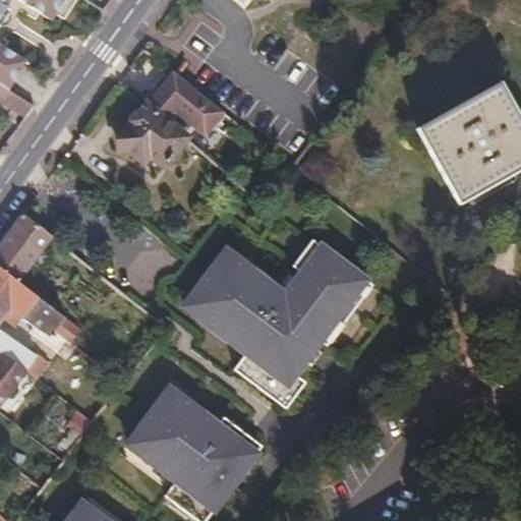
[(20,0),(52,19),(64,0),(0,0),(0,84),(7,90),(25,60),(0,43),(0,24),(11,7),(7,4),(9,0),(20,0)]
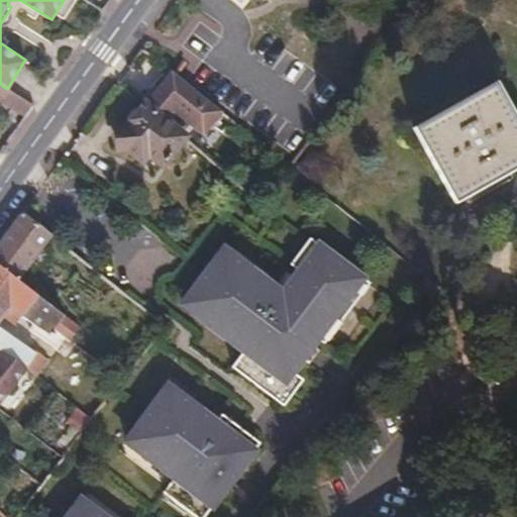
[(171,98),(183,82),(165,67),(151,84),(171,98)]
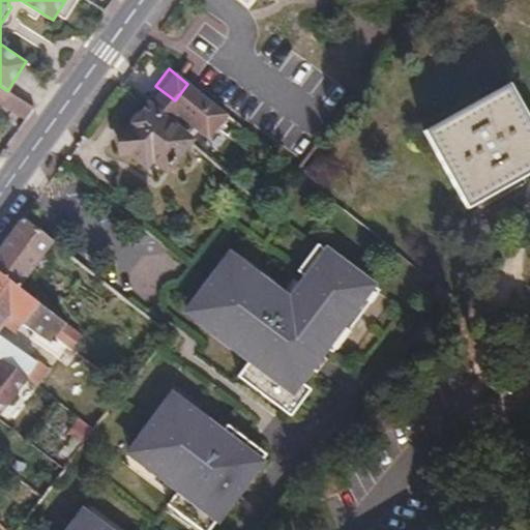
[(467,206),(529,171),(529,124),(507,84),(425,129),(467,206)]
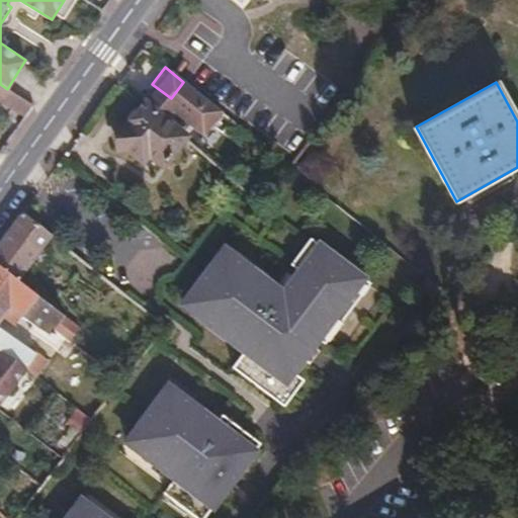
[(0,124),(14,134),(34,106),(7,89),(0,84),(0,124)]
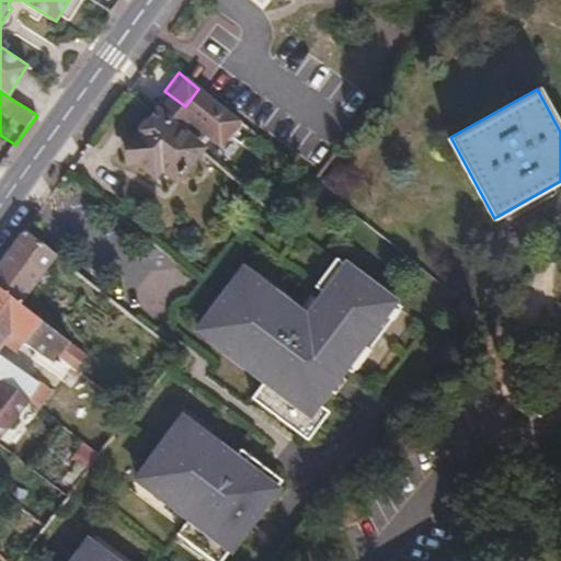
[(202,148),(157,111),(135,137),(126,138),(127,162),(137,162),(153,175),(160,169),(175,180),(202,148)]
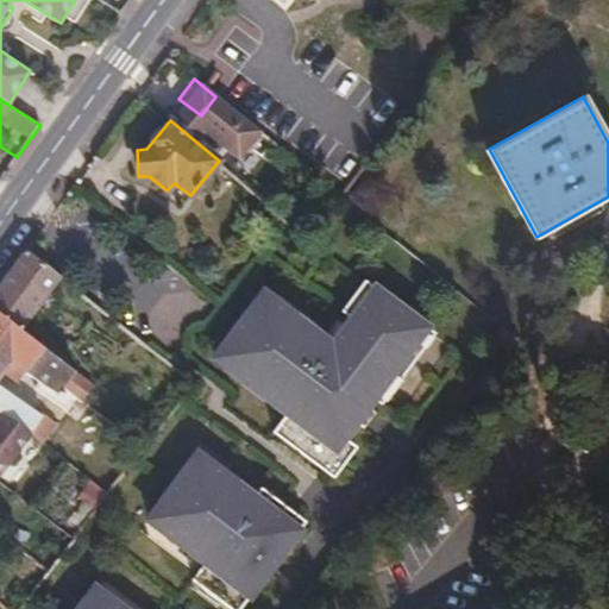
[(368,159),(346,188),(360,198),(381,170),(368,159)]
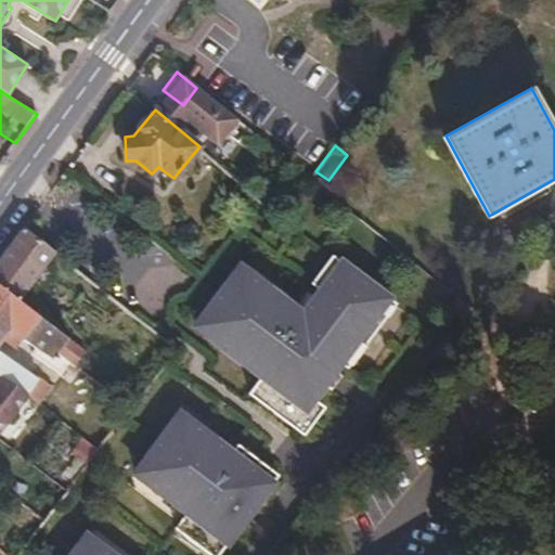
[(39,208),(24,228),(41,241),(55,221),(39,208)]
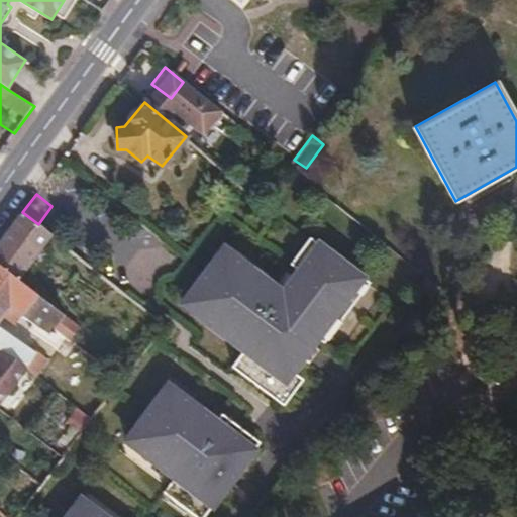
[(22,212),(0,242),(0,267),(16,279),(48,236),(50,233),(38,224),(22,212)]
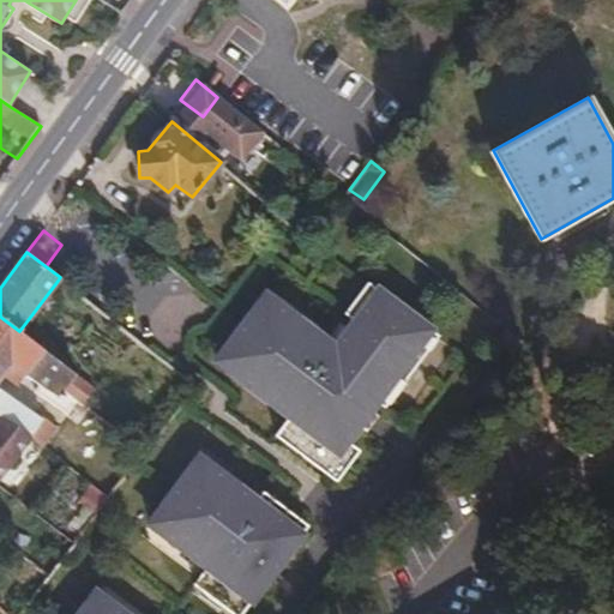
[(366,282),(354,300),(363,308),(351,321),(331,349),(270,302),(258,314),(251,309),(222,349),(241,365),(234,375),(289,419),(282,428),(296,440),(289,450),(335,486),(360,456),(347,445),(377,404),(390,386),(397,392),(439,337),(366,282)]
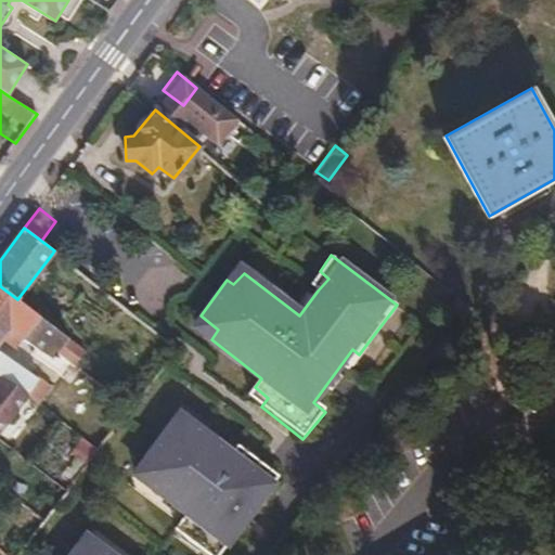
[(233,284),(244,273),(237,267),(227,280),(233,284)]
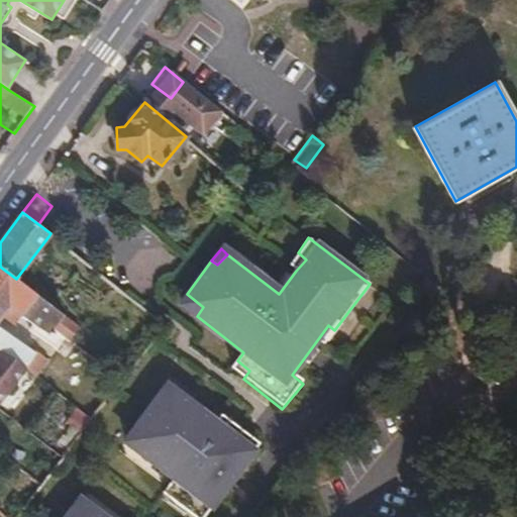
[(306,260),(298,252),(288,264),(296,271),(306,260)]
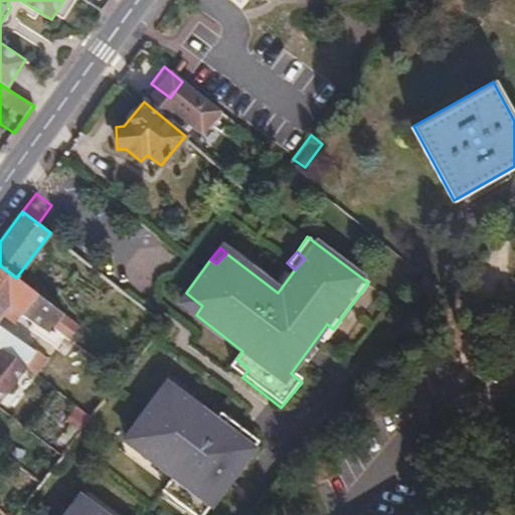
[(0,349),(1,351),(24,368),(36,352),(0,326),(0,320),(11,306),(34,323),(51,334),(54,329),(64,314),(16,278),(0,266),(0,349)]
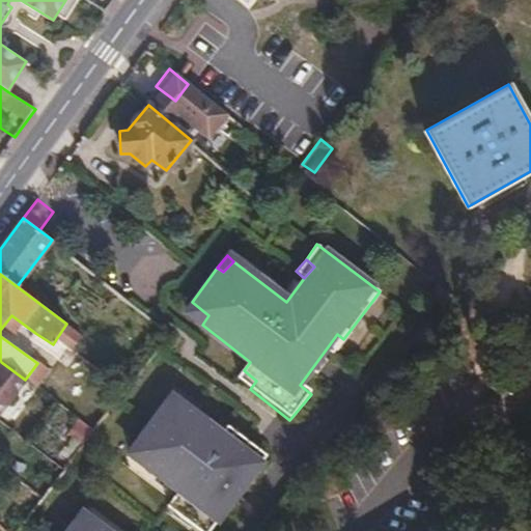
[(208,315),(192,302),(185,311),(202,325),(208,315)]
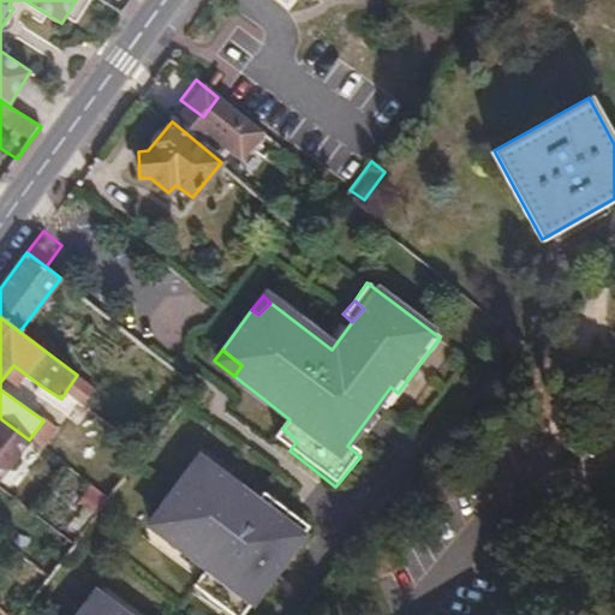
[(96,388),(77,375),(65,393),(83,405),(96,388)]
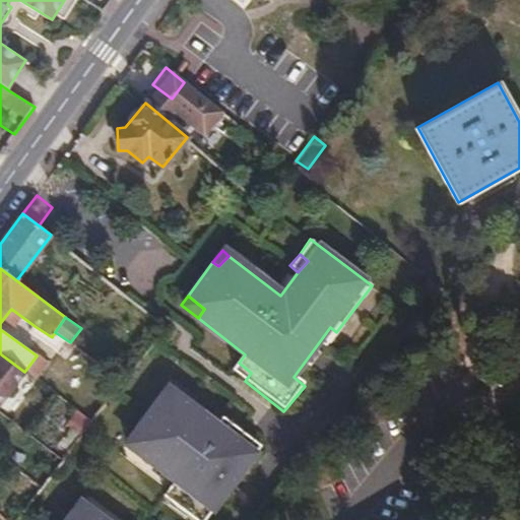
[(47,343),(50,340),(52,337),(35,326),(30,331),(47,343)]
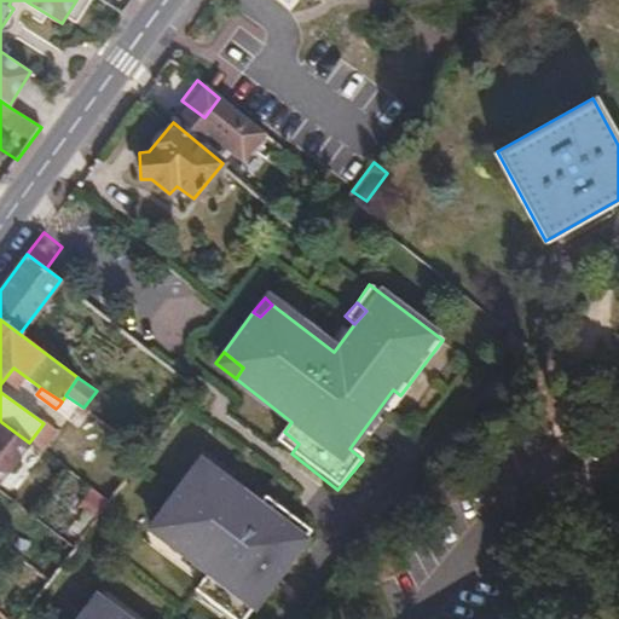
[(387,414),(400,395),(393,389),(380,408),(387,414)]
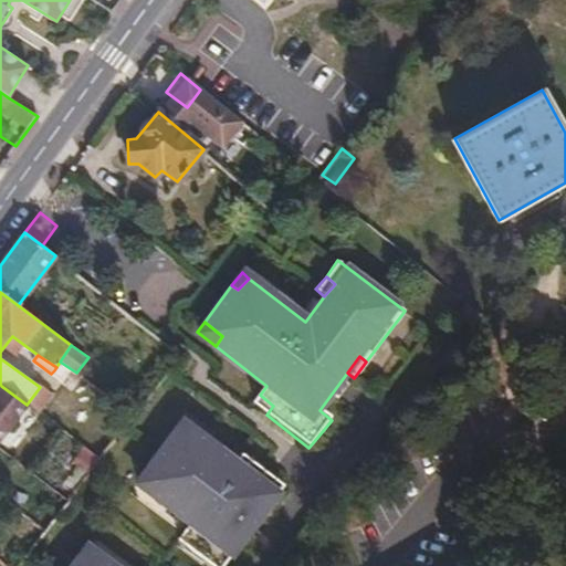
[(72,383),(80,375),(76,373),(60,362),(56,367),(54,370),(72,383)]
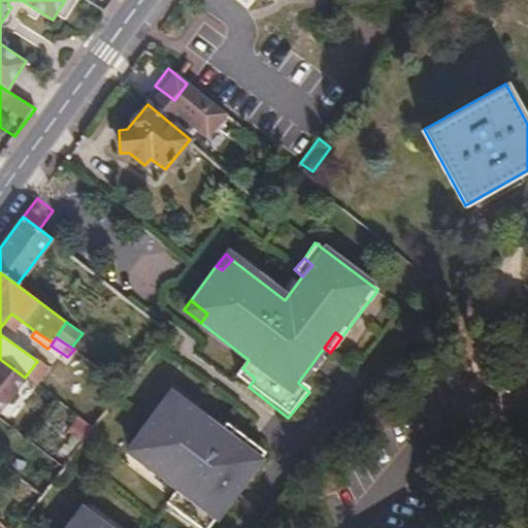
[(25,377),(1,360),(0,361),(0,413),(27,378),(25,377)]
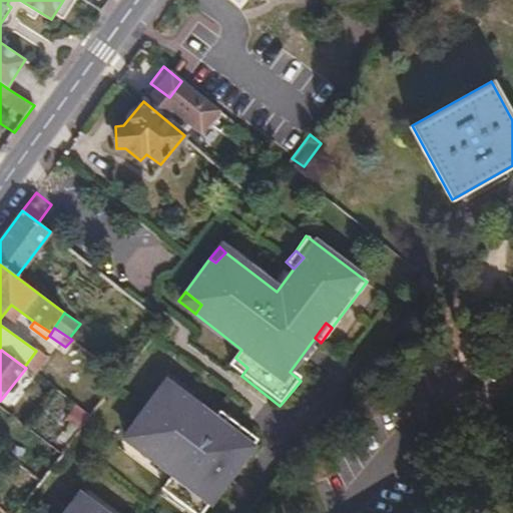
[(247,368),(235,358),(228,366),(241,376),(247,368)]
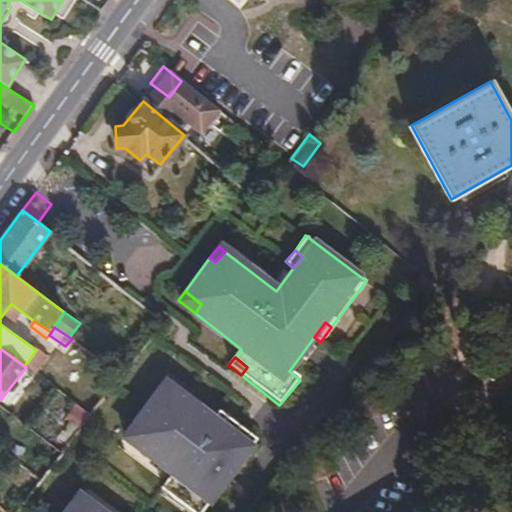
[(169,395),(178,384),(170,377),(160,389),(169,395)]
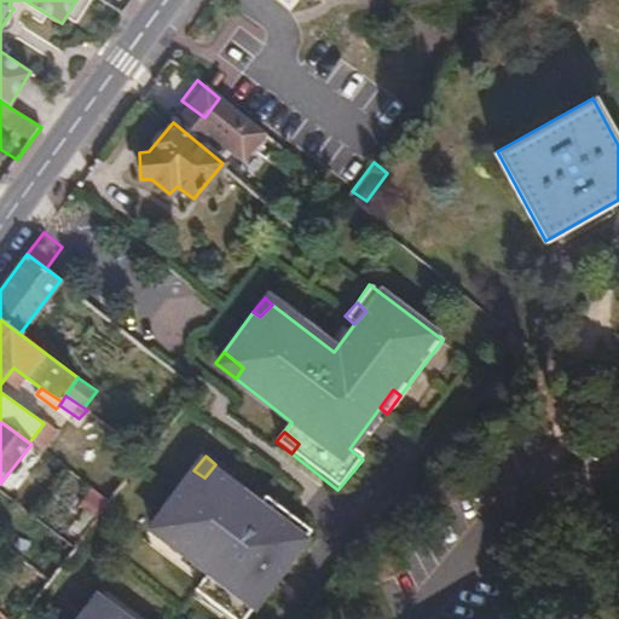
[(291,525),(298,516),(267,493),(262,502),(215,464),(204,478),(194,470),(163,512),(179,525),(171,534),(213,567),(204,578),(219,589),(212,600),(236,618),(242,618),(306,536),(291,525)]
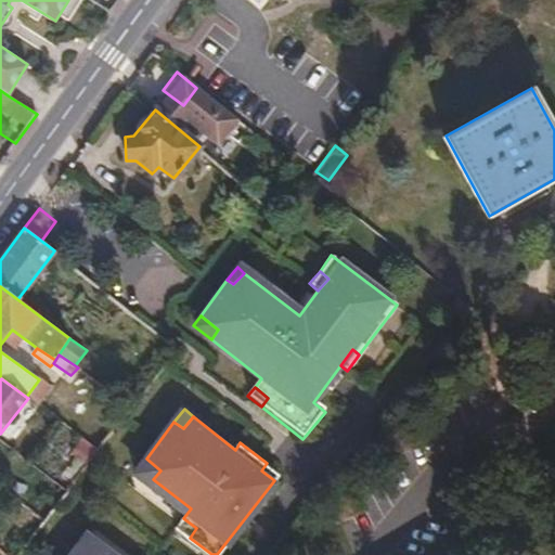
[(139,468),(153,479),(160,470),(146,459),(139,468)]
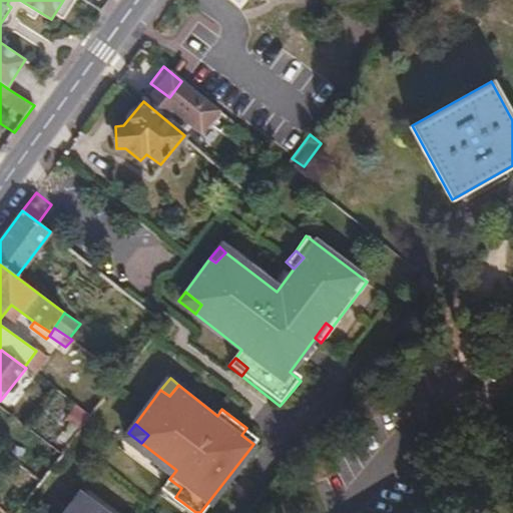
[(259,438),(246,428),(241,435),(253,444),(259,438)]
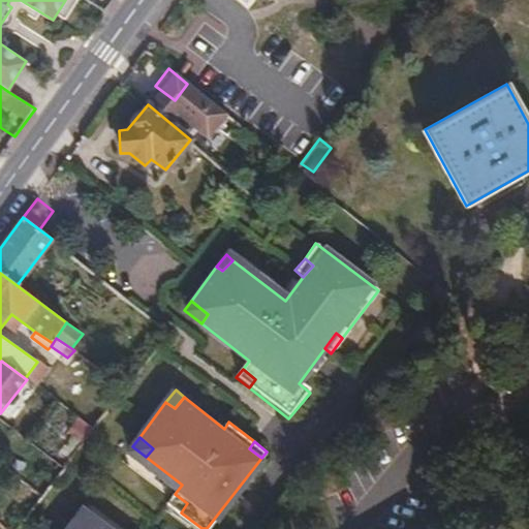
[(168,503),(181,512),(187,503),(175,494),(168,503)]
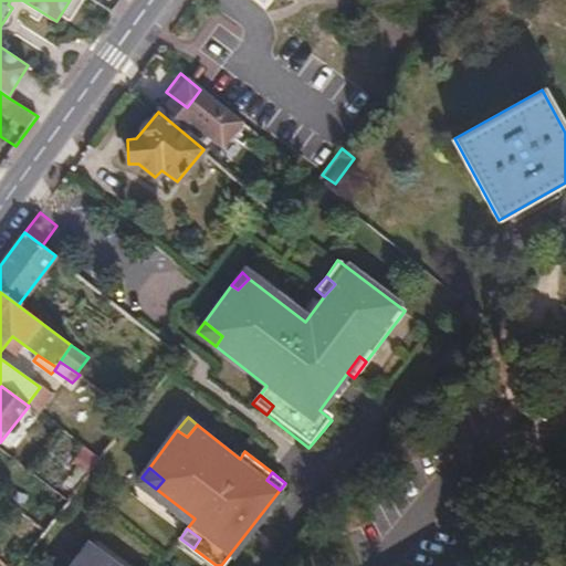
[(85,565),(97,552),(90,545),(79,561),(85,565)]
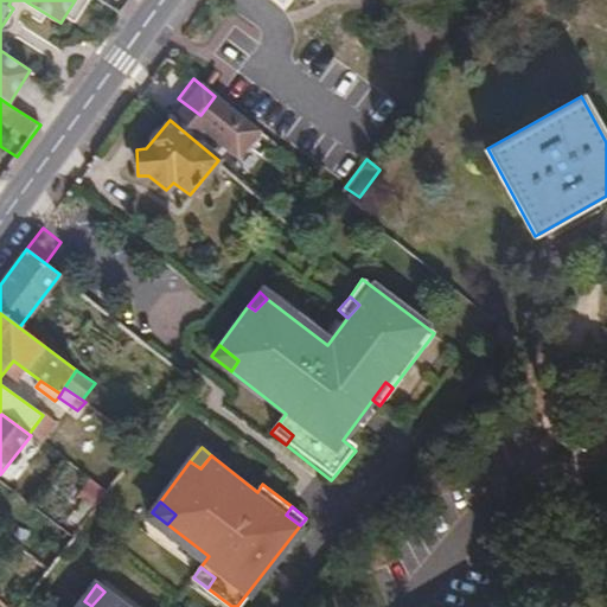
[(123,606),(104,592),(91,606),(84,601),(78,606),(123,606)]
